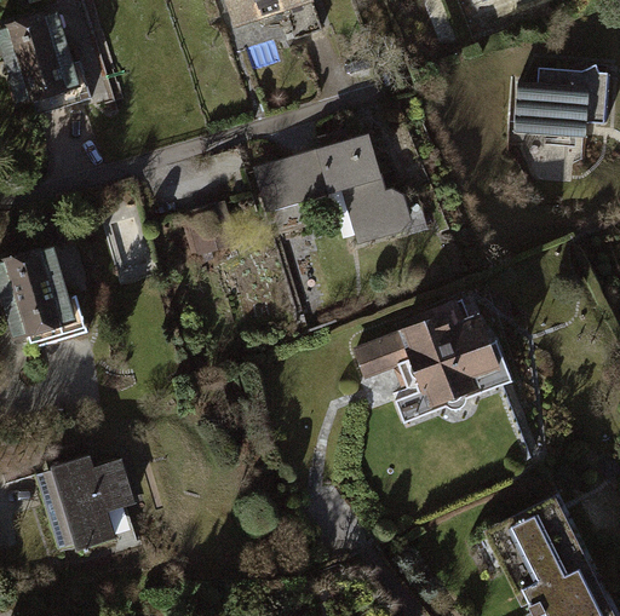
[(224,0),(239,51),(321,28),(313,0),(224,0)]
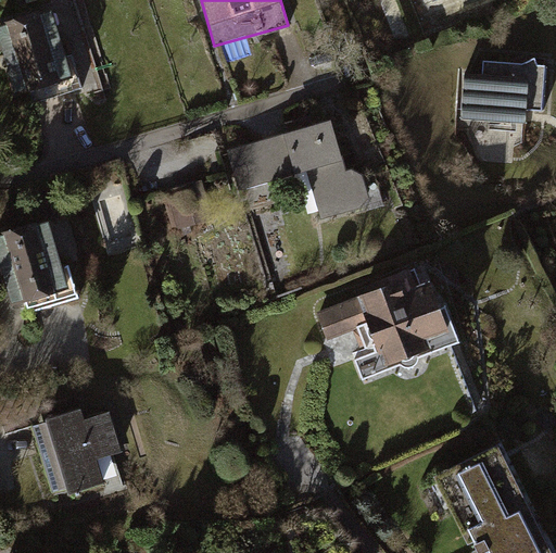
[(415,0),(428,30),(505,0),(415,0)]
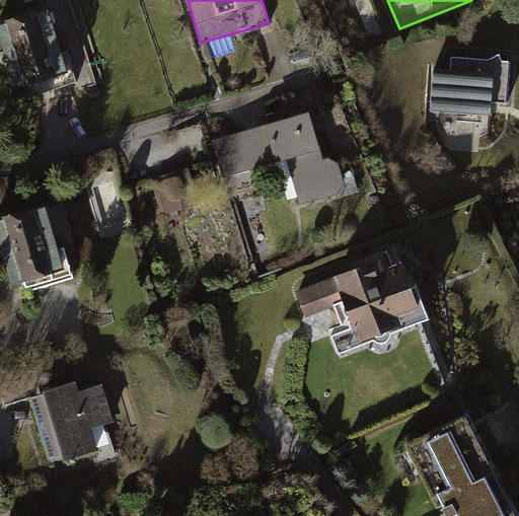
[(43,8),(0,20),(0,34),(18,95),(65,81),(43,8)]
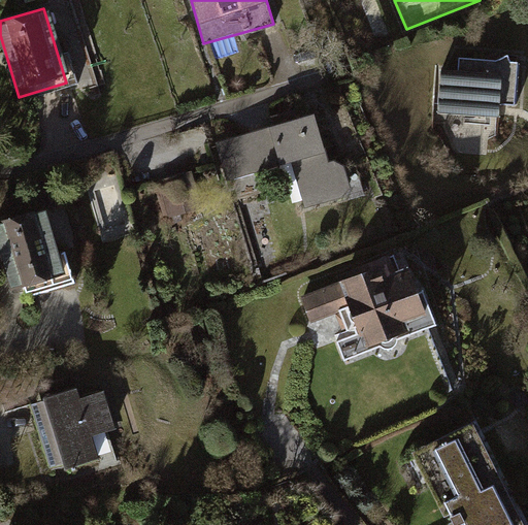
[(502,69),(439,65),(436,123),(499,127),(502,69)]
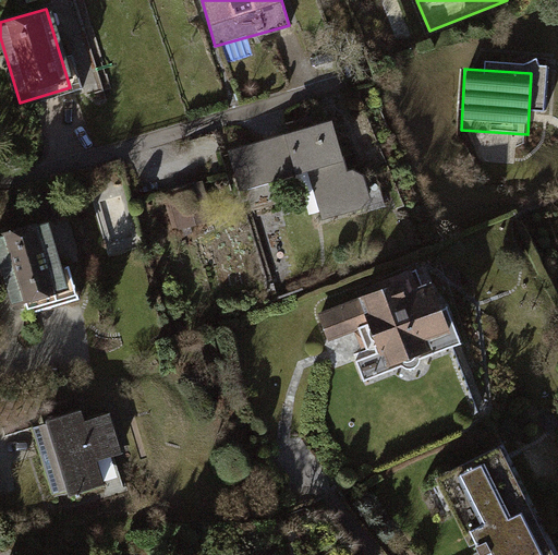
[(339,117),(229,151),(242,195),(298,178),(311,222),(366,206),(339,117)]
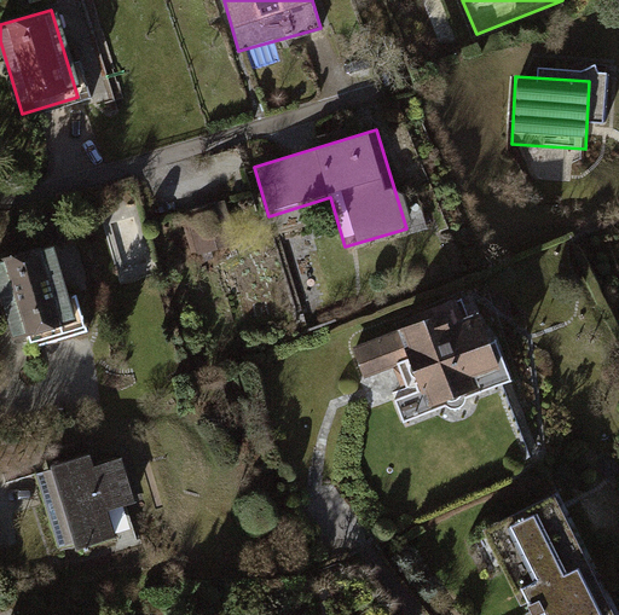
[(51,247),(0,257),(0,286),(13,343),(70,331),(51,247)]
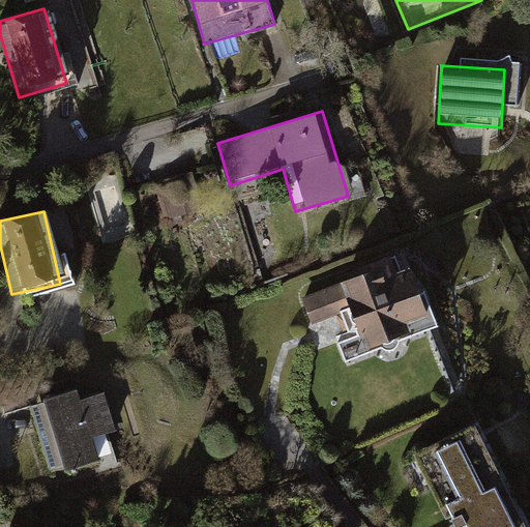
[(359,274),(301,297),(312,322),(349,308),(359,334),(339,343),(346,359),(438,324),(424,291),(418,293),(409,269),(399,273),(390,254),(356,267),(359,274)]
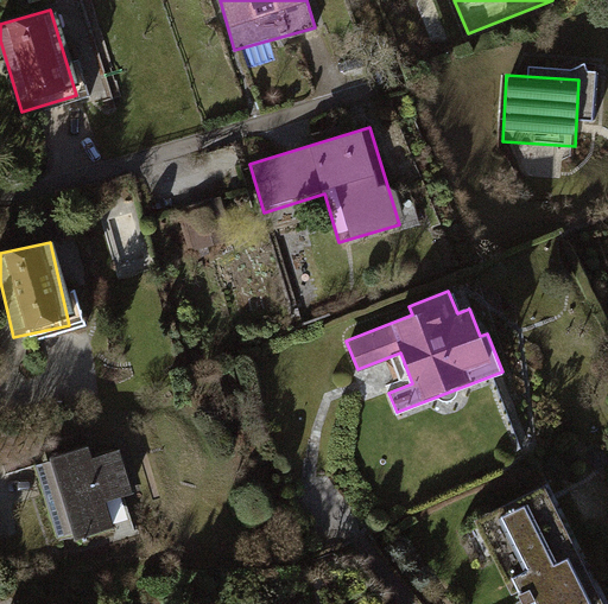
[(94,449),(42,464),(64,540),(112,527),(103,500),(130,493),(119,453),(97,461),(94,449)]
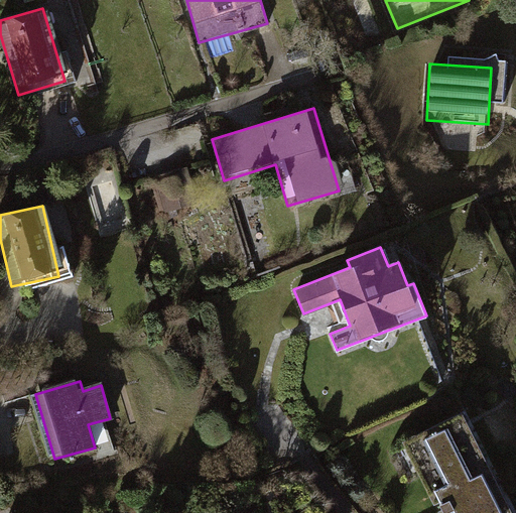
[(512,512),(462,412),(401,442),(436,512),(512,512)]
